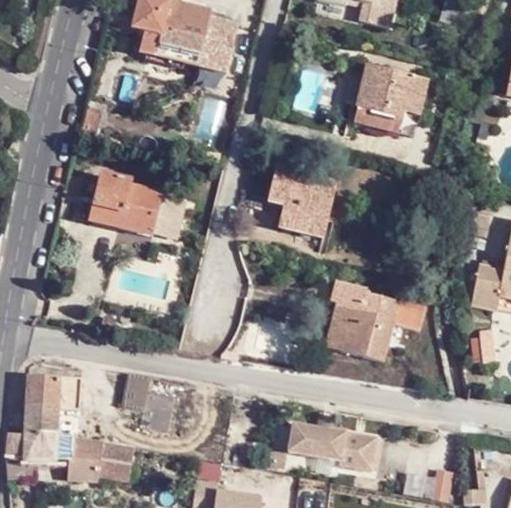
[(210,12),(162,0),(137,0),(130,27),(143,30),(138,50),(197,66),(209,19),(210,12)]
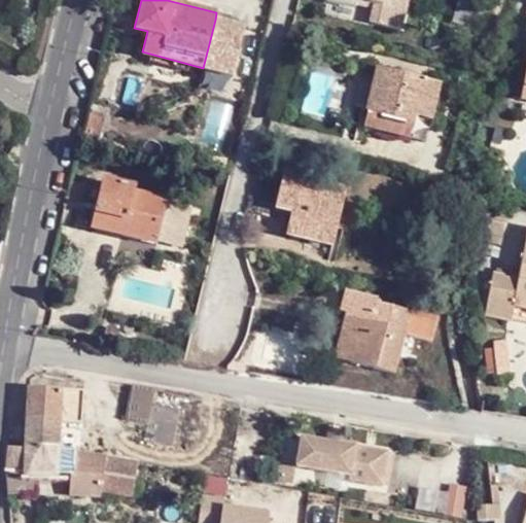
[(366,0),(380,3),(376,18),(394,22),(398,0),(366,0)]
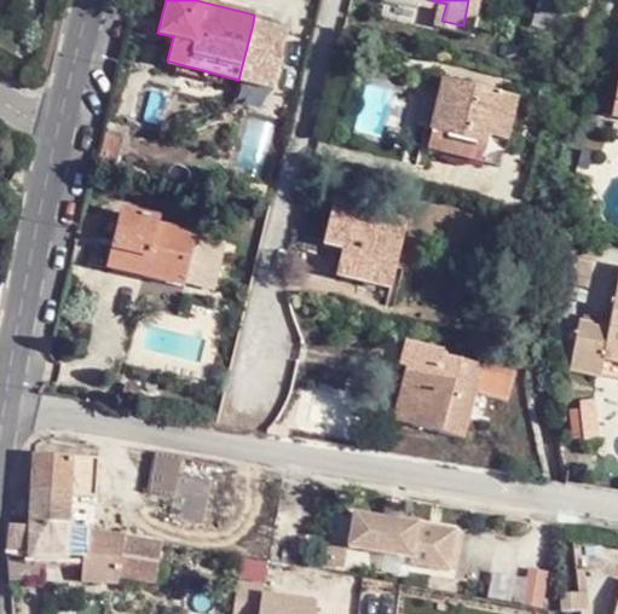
[(287,30),(253,23),(238,80),(272,88),(287,30)]
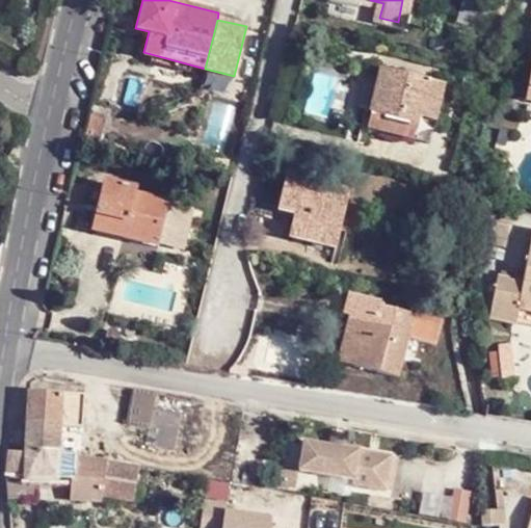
[(437,119),(446,82),(382,69),(368,126),(415,137),(421,114),(437,119)]
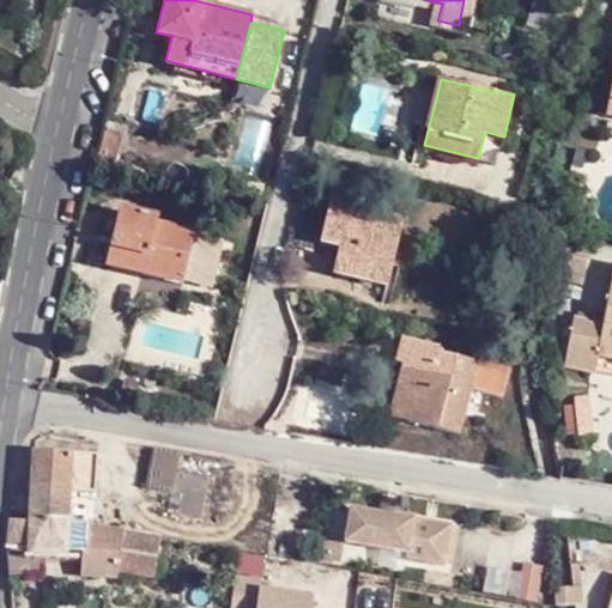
[(391,284),(407,214),(335,198),(323,241),(343,245),(337,269),(391,284)]
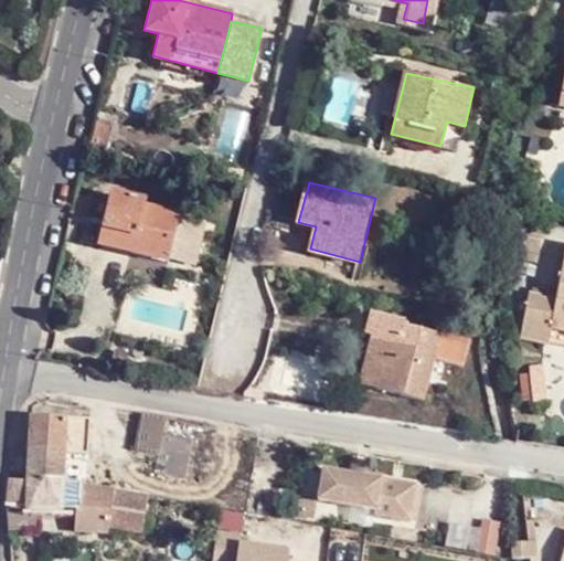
[(107,191),(100,224),(132,232),(128,249),(169,257),(179,213),(144,205),(146,199),(107,191)]
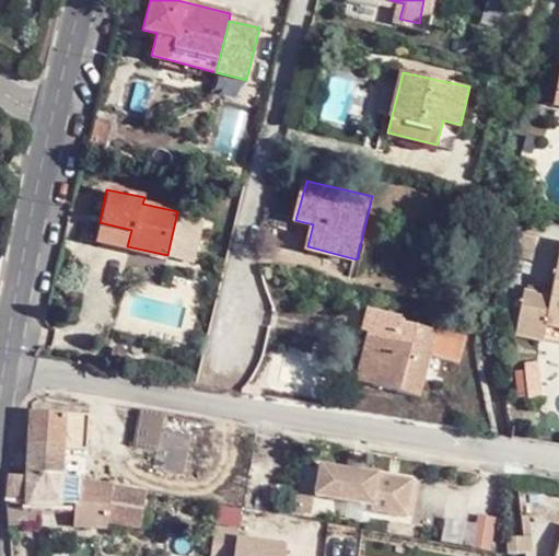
[(131,230),(100,222),(95,240),(127,246),(131,230)]
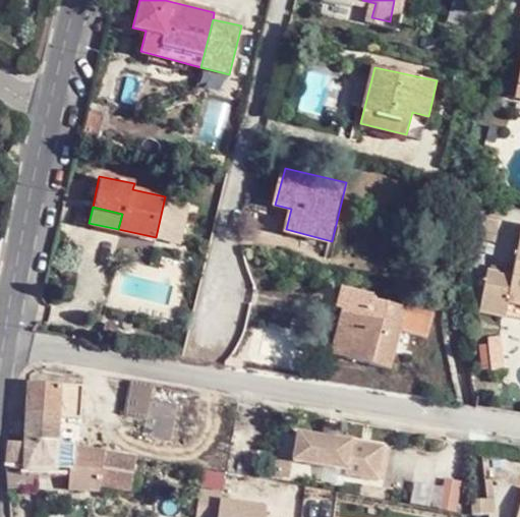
[(519,235),(513,273),(489,268),(481,307),(509,313),(512,300),(519,301),(519,235)]
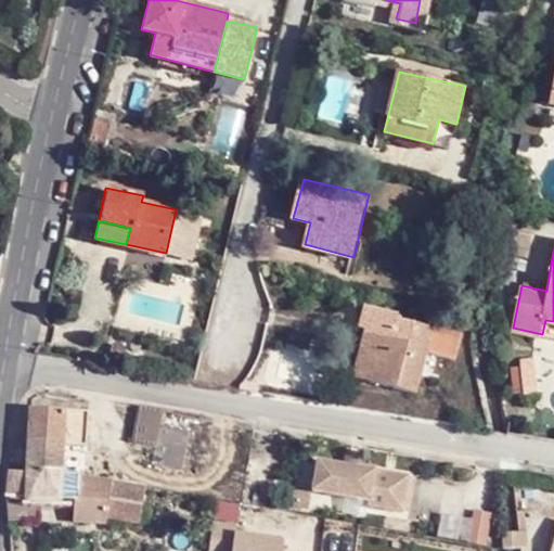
[(366,328),(353,375),(416,394),(428,351),(454,358),(461,334),(394,316),(395,312),(362,303),(356,324),(366,328)]
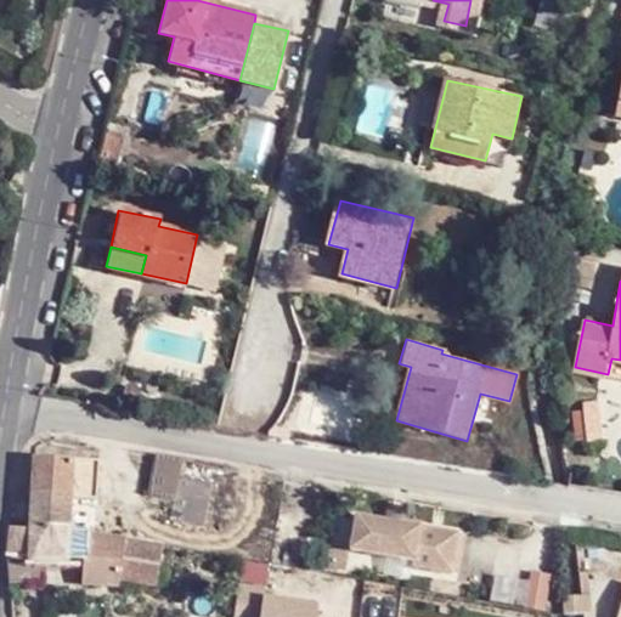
[(384,417),(396,420),(411,367),(399,363),(384,417)]
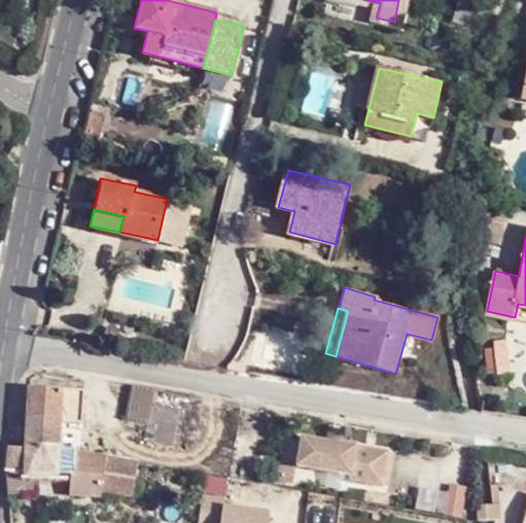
[(511,339),(497,342),(498,349),(502,374),(502,377),(516,374),(511,339)]
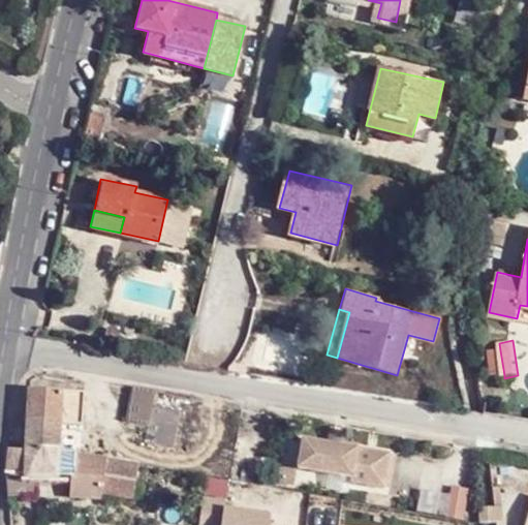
[(500,350),(491,351),(496,376),(504,375),(500,350)]
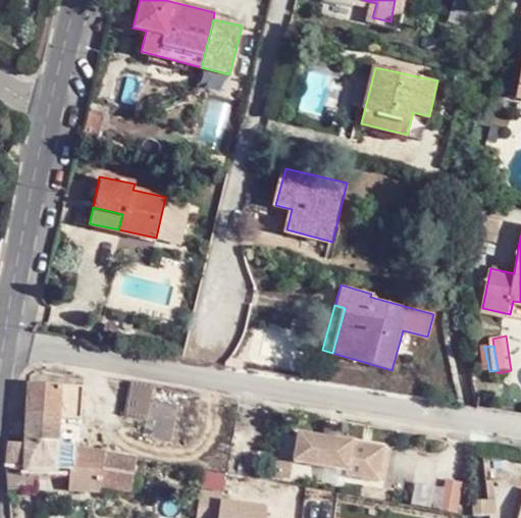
[(28,381),(29,441),(57,441),(59,399),(59,382),(28,381)]
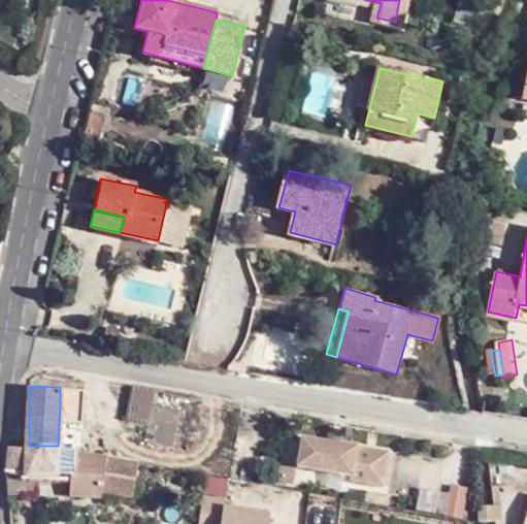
[(80,389),(60,387),(60,403),(60,414),(80,415),(80,389)]
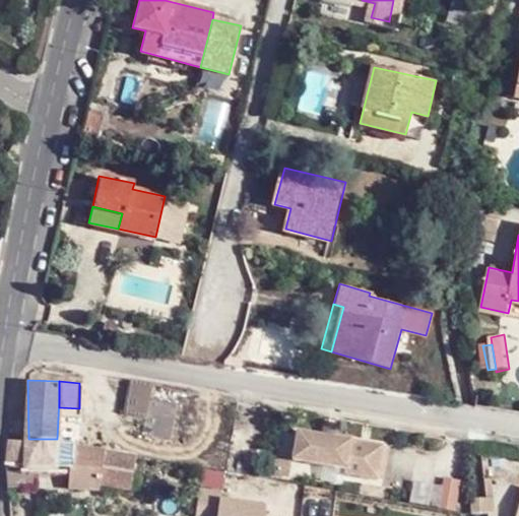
[(151,386),(129,382),(123,413),(145,418),(149,397),(151,386)]
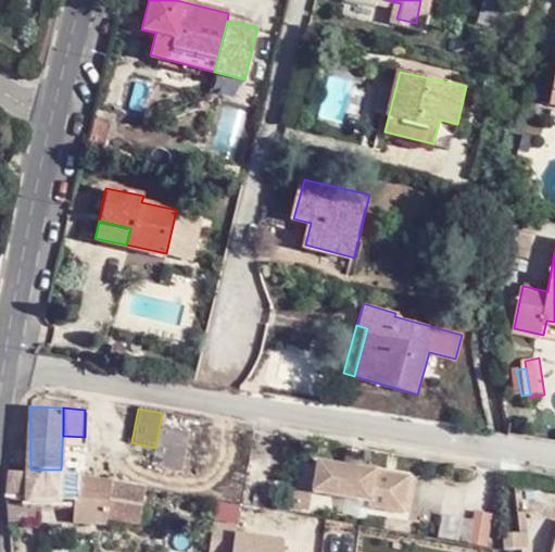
[(189,431),(160,425),(155,448),(152,463),(183,469),(189,431)]
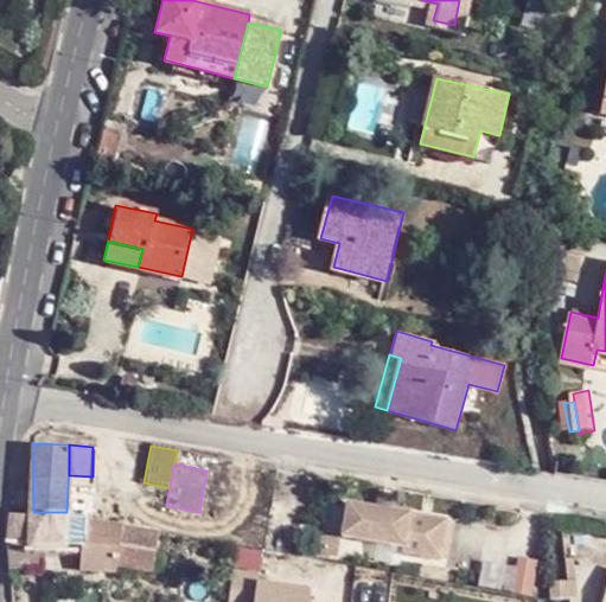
[(440,561),(447,519),(348,504),(340,538),(403,548),(402,554),(440,561)]
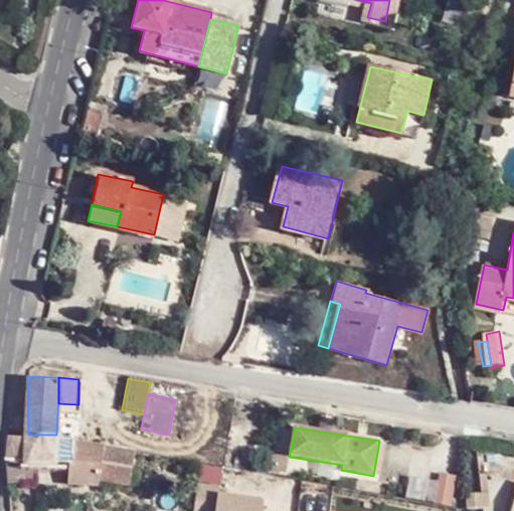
[(5,434),(3,452),(55,450),(56,435),(28,435),(28,438),(5,434)]
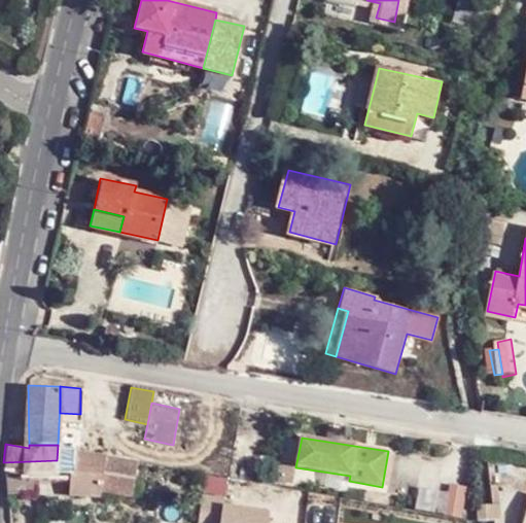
[(137,468),(136,456),(119,457),(119,467),(119,469),(137,468)]
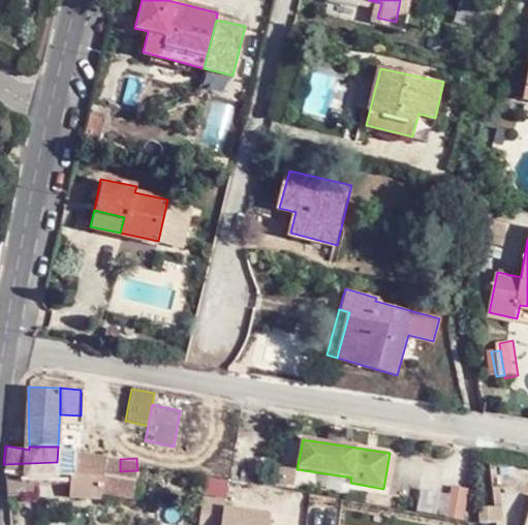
[(120,469),(120,459),(100,460),(101,470),(120,469)]
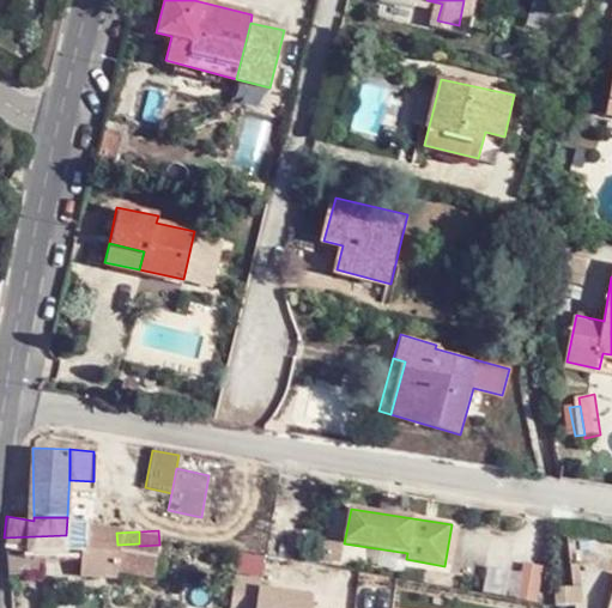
[(117,545),(116,533),(83,535),(83,545),(84,569),(119,567),(117,545)]
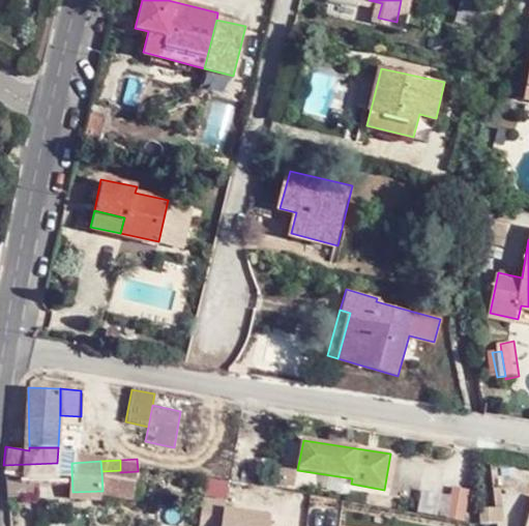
[(71,471),(71,463),(57,463),(3,465),(6,495),(35,492),(35,476),(56,475),(55,472),(71,471)]
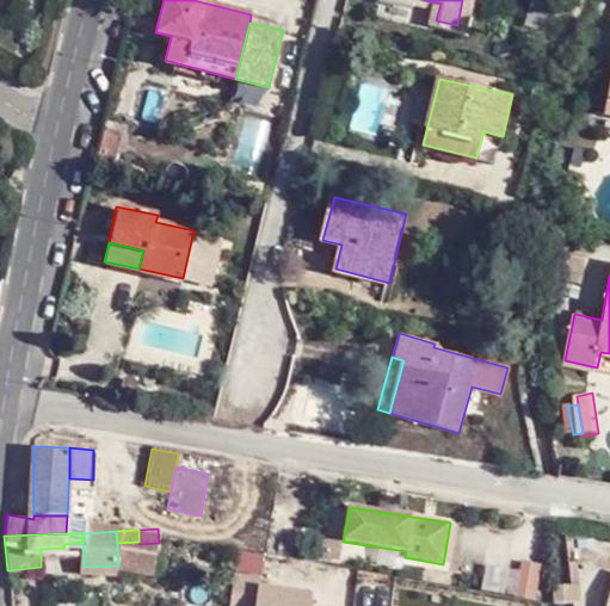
[(343,542),(325,539),(321,556),(339,558),(343,542)]
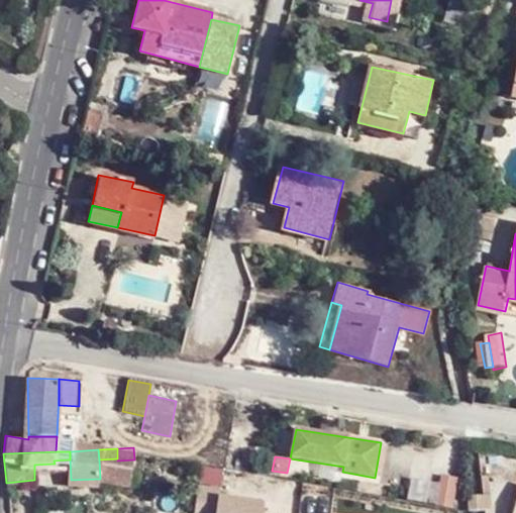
[(220,485),(197,482),(193,512),(203,512),(261,512),(264,498),(219,492),(220,485)]
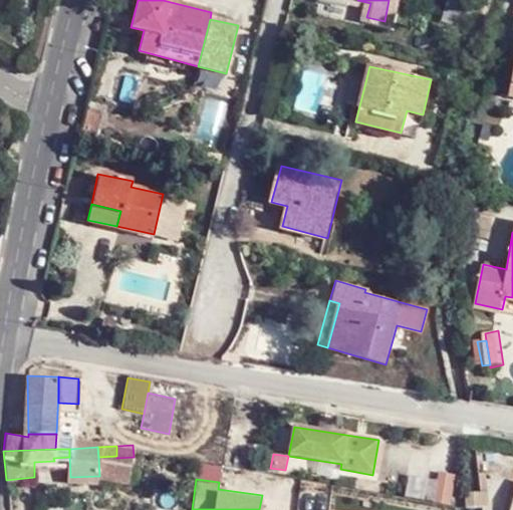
[(298,509),(442,509),(299,486),(295,509),(298,509)]
